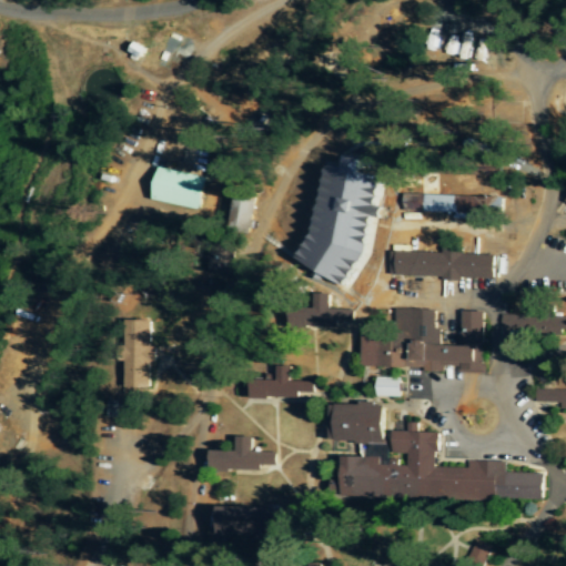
[(324,161),(311,224),(311,225),(310,232),(296,256),(317,269),(316,273),(333,282),(342,284),(362,246),(367,222),(371,215),(376,216),(378,205),(372,202),(373,193),(375,190),(378,173),(360,170),(363,154),(346,151),(344,165),(324,161)]
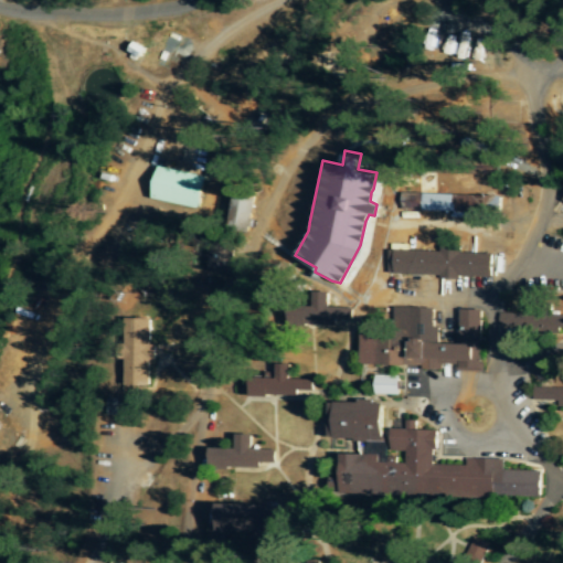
[(149,197),(195,206),(202,174),(156,163),(149,197)]
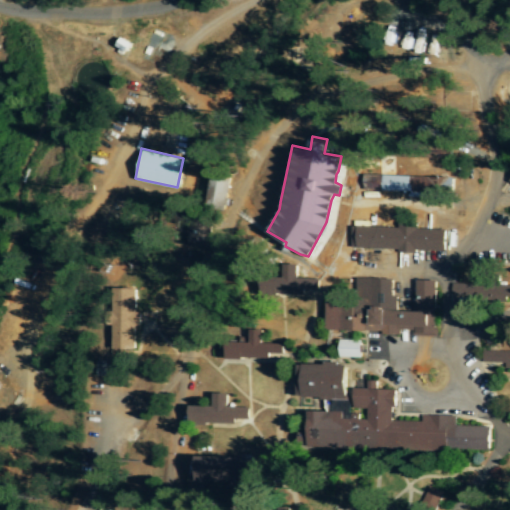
[(210,173),(204,202),(222,206),(228,177),(210,173)]
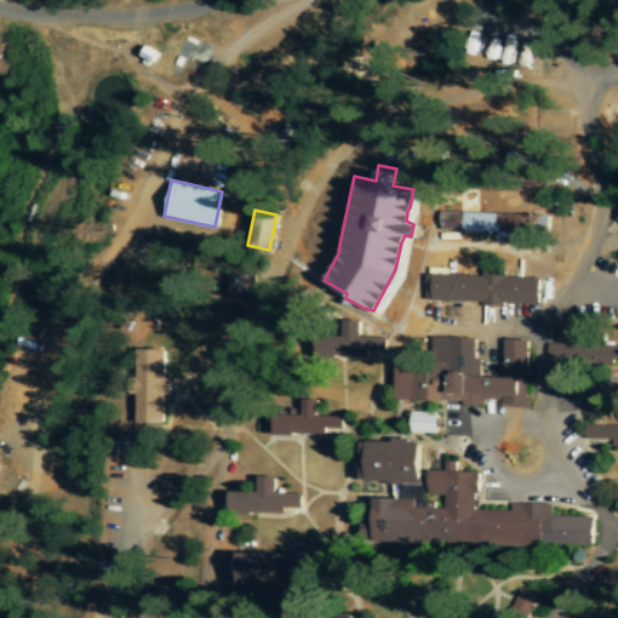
[(438,228),(528,232),(530,212),(439,210),(438,228)]
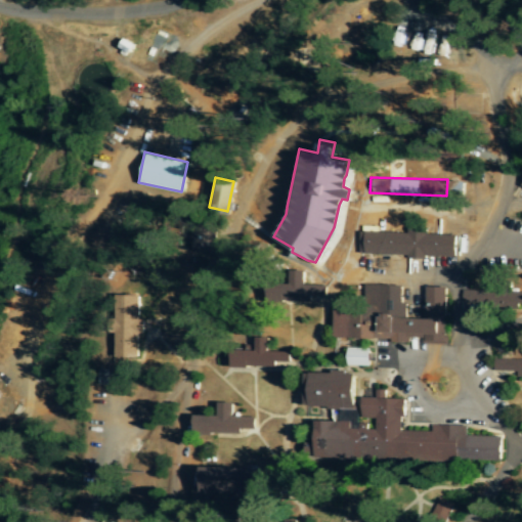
[(210,252),(216,232),(197,226),(190,247),(210,252)]
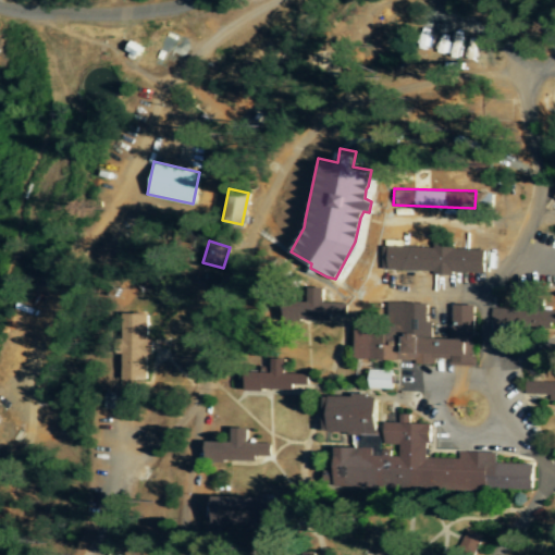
[(380,270),(482,271),(482,246),(381,245),(380,270)]
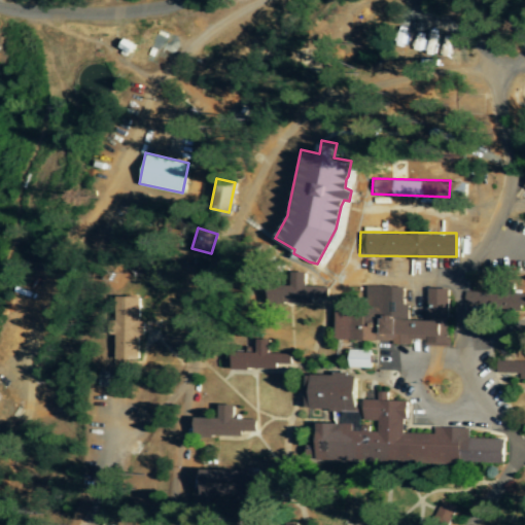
[(324,285),(303,284),(304,271),(289,271),(289,284),(267,284),(266,302),(309,303),(310,296),(324,296),(324,285)]
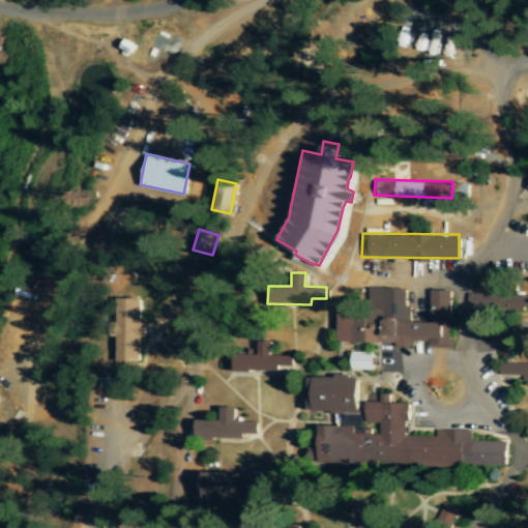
[(334,341),(411,343),(447,344),(449,289),(428,288),(428,320),(408,320),(408,305),(404,305),(404,287),(367,286),(365,306),(335,305),(334,341)]
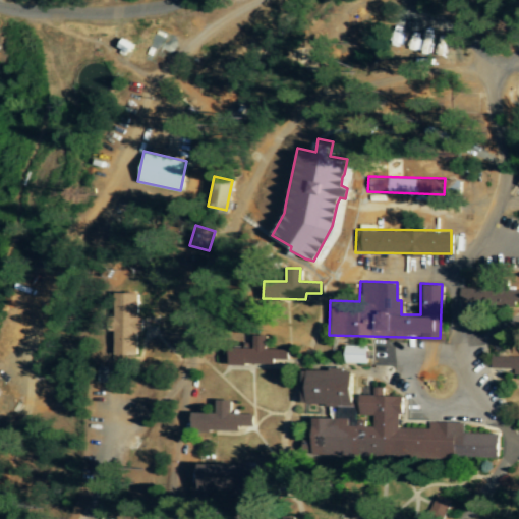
[(457,288),(457,301),(513,302),(513,301),(518,301),(518,289),(501,289),(501,281),(491,281),(491,289),(457,288)]
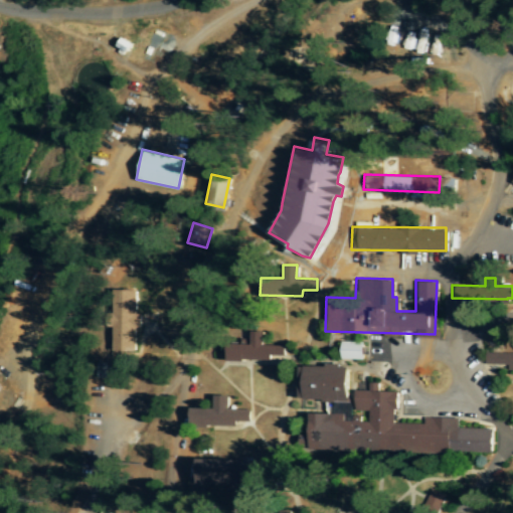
[(110,288),(109,326),(111,326),(110,360),(134,360),(135,315),(134,315),(134,288),(110,288)]
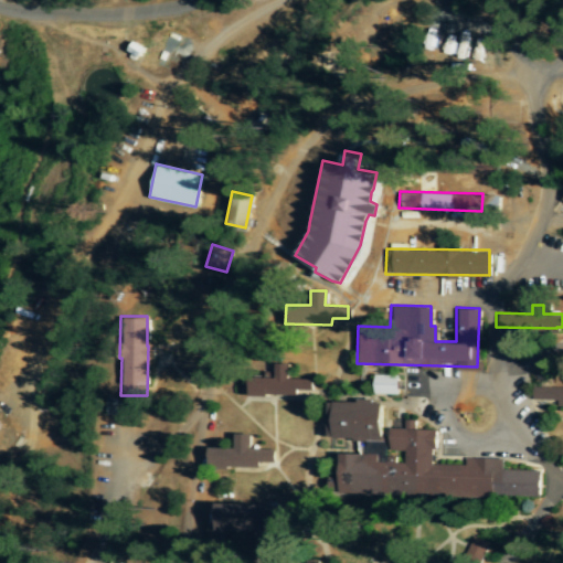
[(395,373),(372,373),(371,392),(395,393),(395,373)]
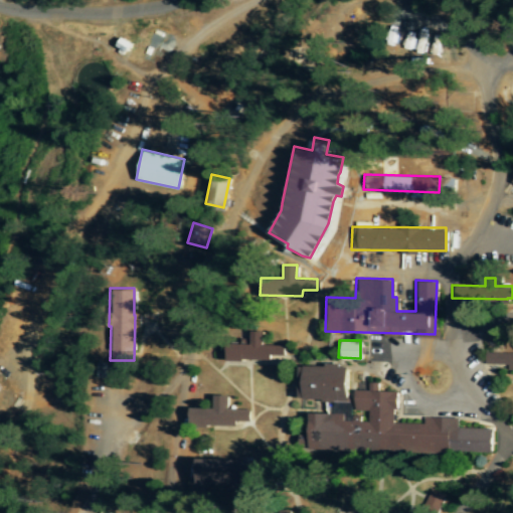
[(483,351),(482,363),(505,364),(505,369),(512,369),(512,341),(502,341),(502,352),(483,351)]
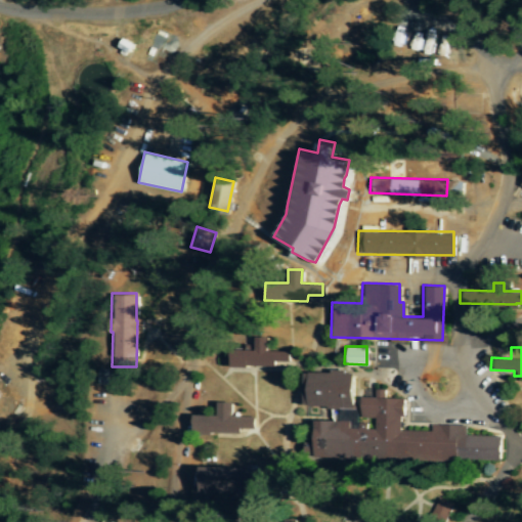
[(312,455),(499,461),(501,435),(464,434),(464,425),(429,424),(429,430),(399,429),(400,397),(358,395),(357,416),(372,417),(372,427),(350,427),(352,372),(303,370),(302,405),(328,405),(327,420),(313,419),(312,455)]
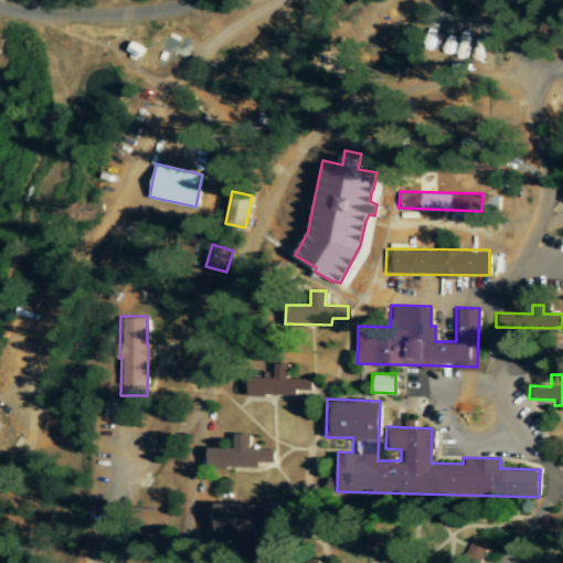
[(208,466),(256,467),(256,460),(271,461),(272,448),(247,448),(248,433),(233,433),(232,447),(208,446),(208,466)]
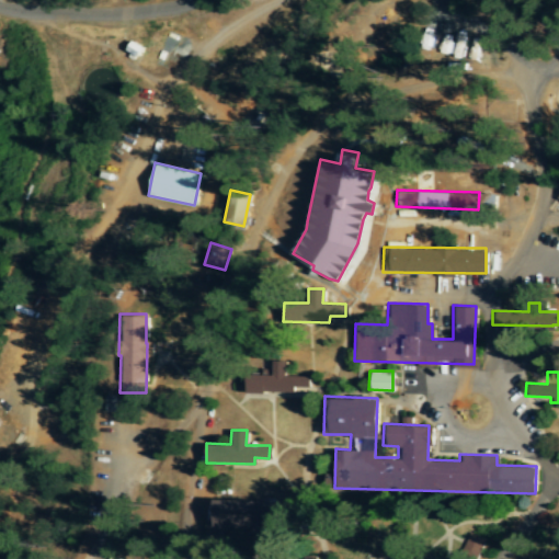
[(215,498),(214,525),(265,527),(266,500),(215,498)]
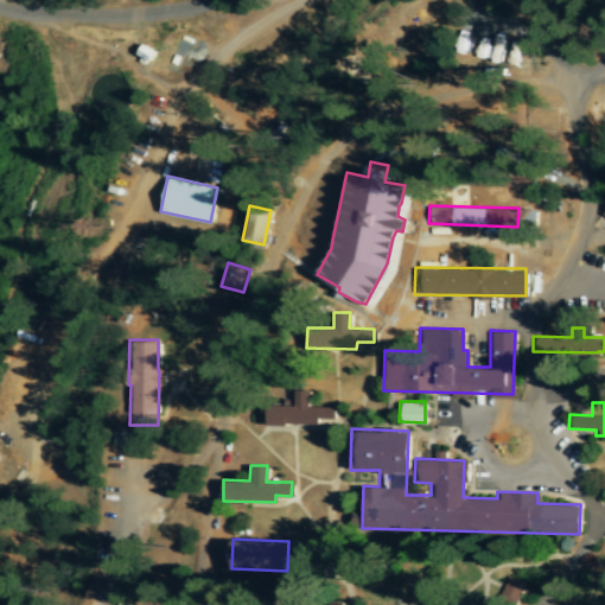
[(508,604),(511,604),(523,581),(507,573),(495,598),(508,604)]
